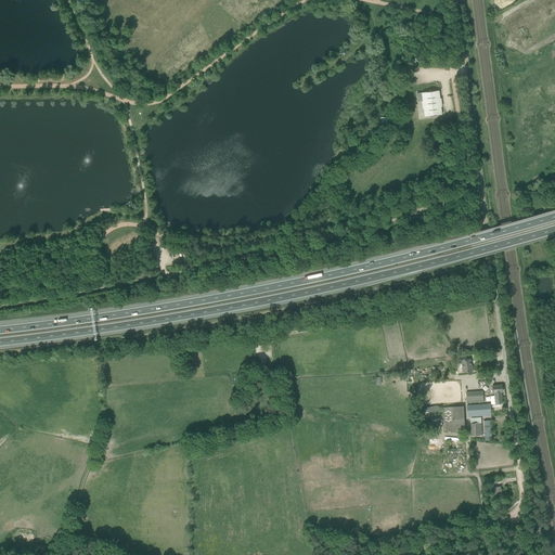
[(425,117),(441,115),(440,107),(441,107),(440,99),(439,99),(438,91),(416,93),(417,102),(422,101),(423,110),(424,110),(425,117)]
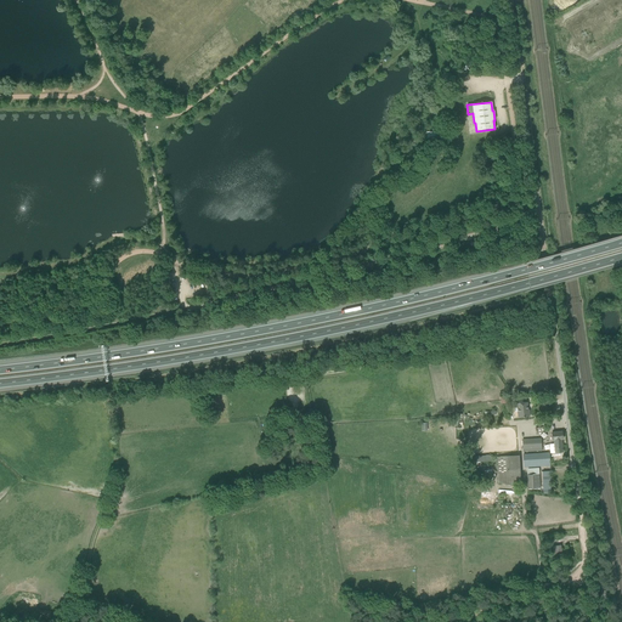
[(514,396),(507,397),(508,402),(513,401),(514,412),(518,412),(518,418),(524,417),(530,417),(530,410),(529,410),(527,402),(522,402),(522,399),(516,399),(514,400),(514,396)]
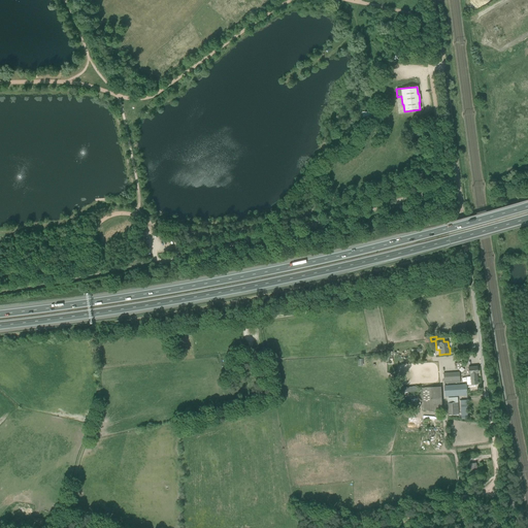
[(470,376),(466,377),(467,385),(471,385),(472,385),(477,384),(476,373),(477,373),(477,366),(468,367),(469,372),(469,373),(470,373),(470,376)]
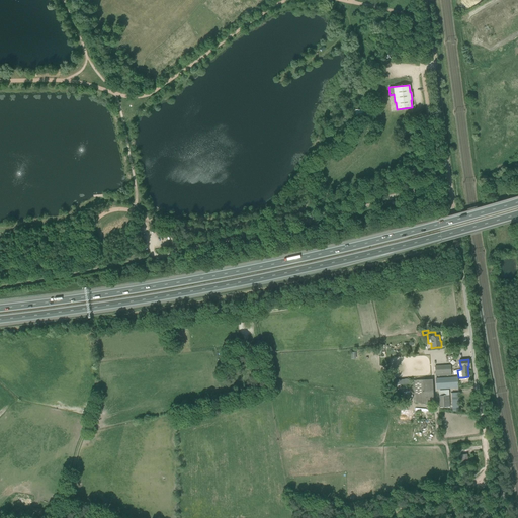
[(446,365),(434,366),(435,374),(446,373),(446,365)]
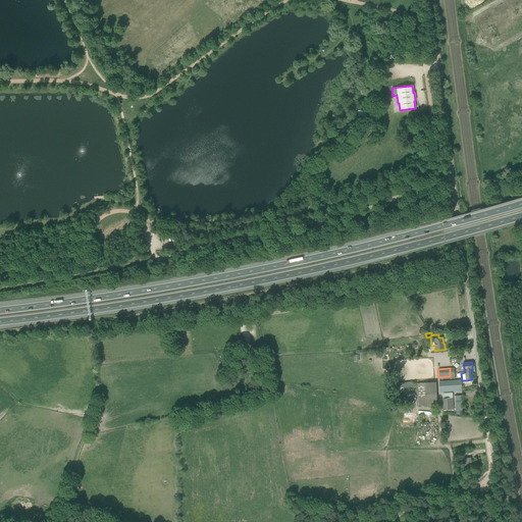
[(462,390),(461,380),(439,381),(440,392),(462,390)]
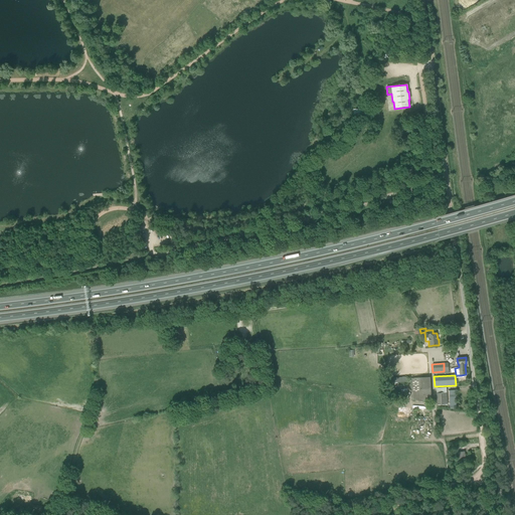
[(393,395),(392,384),(391,384),(391,383),(392,383),(406,381),(406,376),(387,378),(388,395),(393,395)]
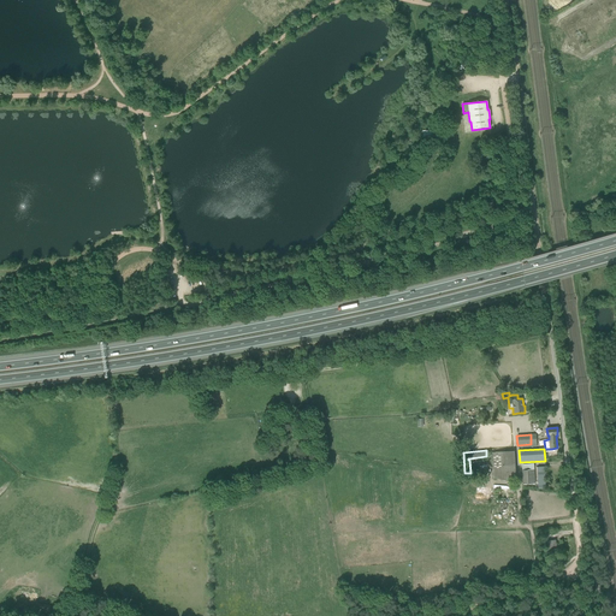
[(515,451),(491,452),(492,479),(501,480),(516,481),(515,451)]
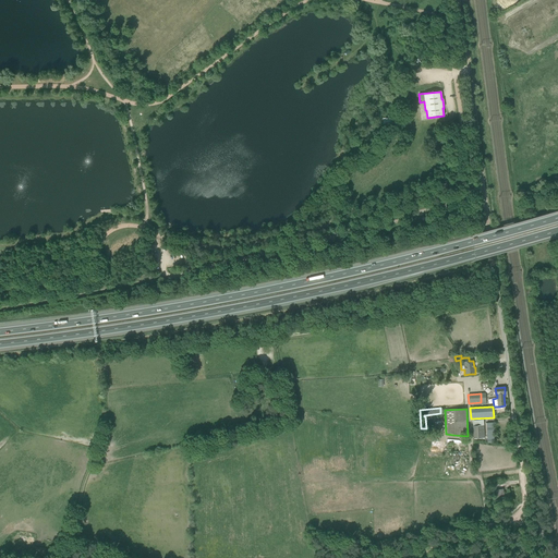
[(485,438),(484,425),(473,426),(473,439),(485,438)]
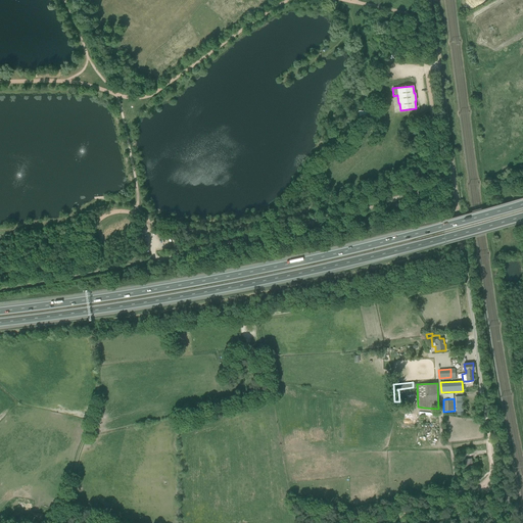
[(472,459),(464,460),(466,469),(473,468),(472,459)]
